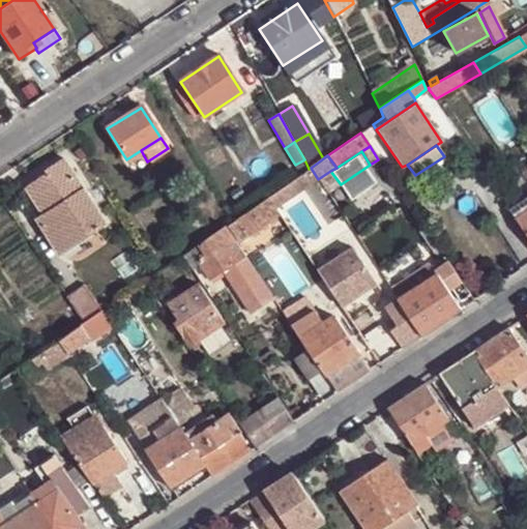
[(82,190),(63,159),(46,171),(47,174),(25,187),(42,215),(82,190)]
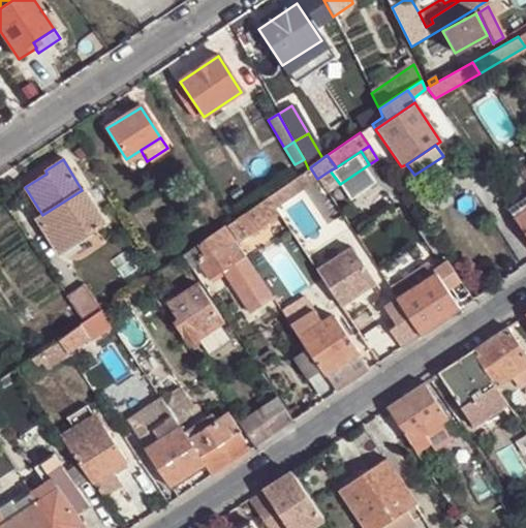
[(308,168),(304,159),(295,164),(300,174),(308,168)]
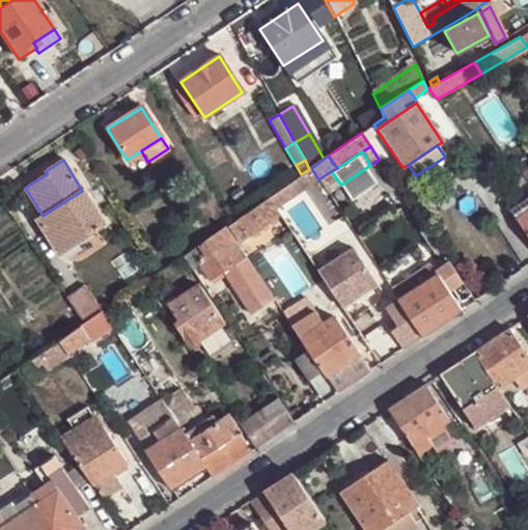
[(301,174),(288,184),(297,196),(320,182),(318,179),(311,168),(309,169),(301,174)]
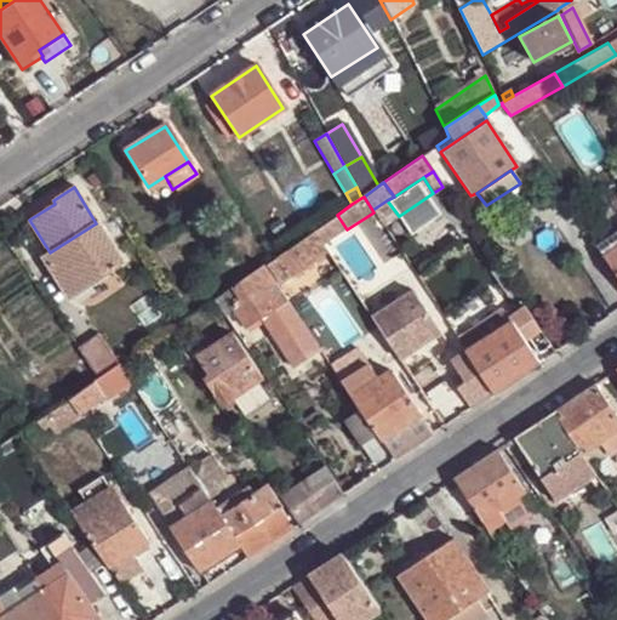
[(373,212),(383,226),(399,216),(387,200),(372,210),(373,212)]
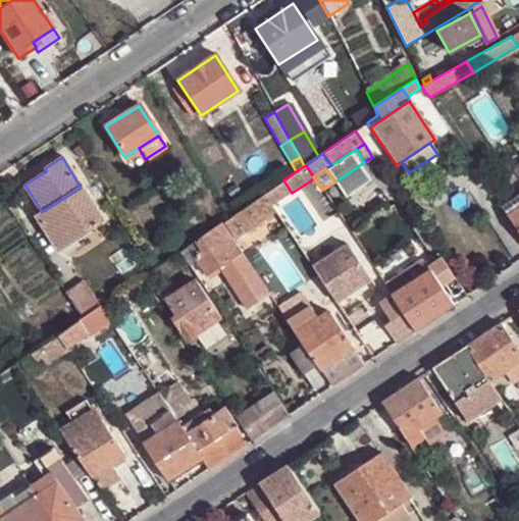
[(263,195),(271,207),(292,193),(283,180),(263,195)]
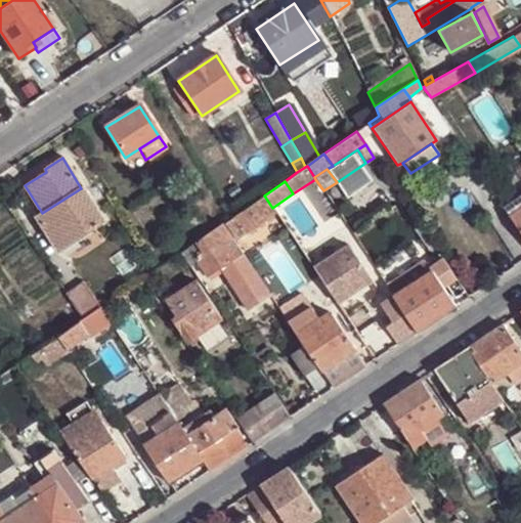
[(104,223),(81,188),(42,213),(34,218),(55,255),(104,223)]
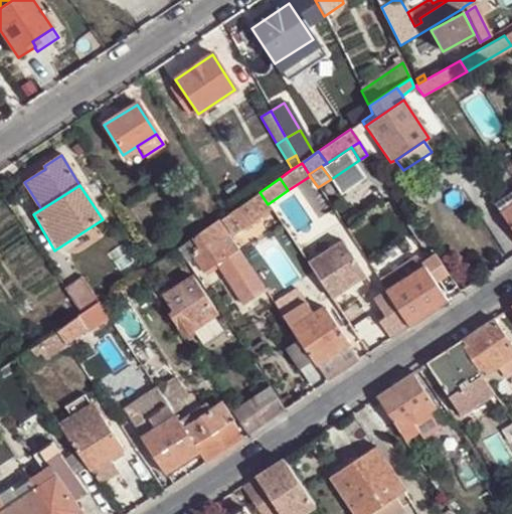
[(511,190),(494,203),(500,212),(511,203),(511,190)]
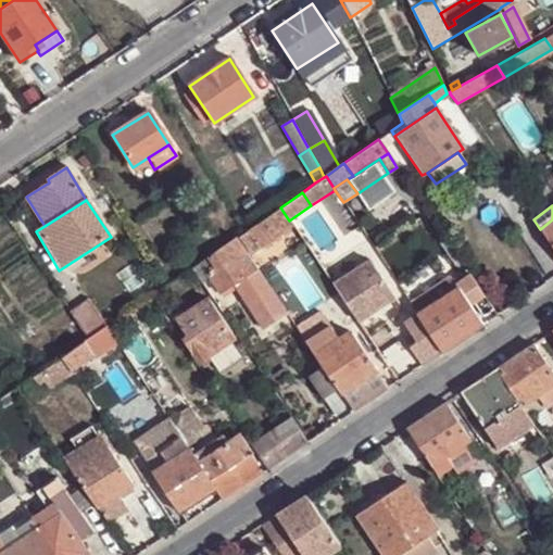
[(289,221),(280,207),(246,230),(237,237),(249,253),(291,224),(289,221)]
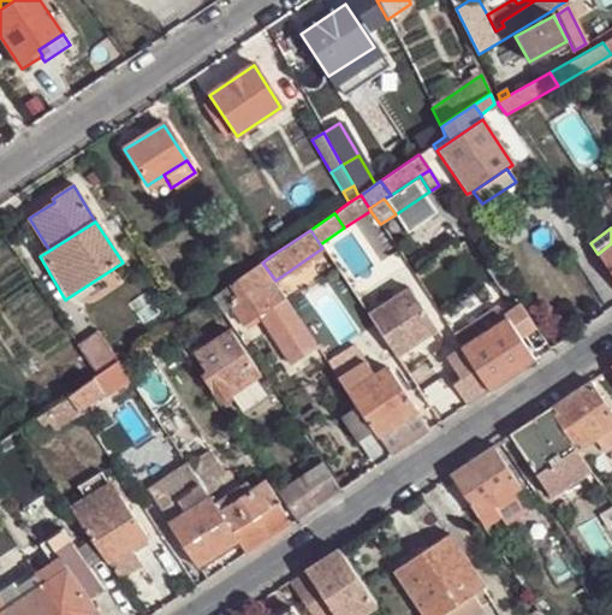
[(611,276),(611,243),(598,254),(611,276)]
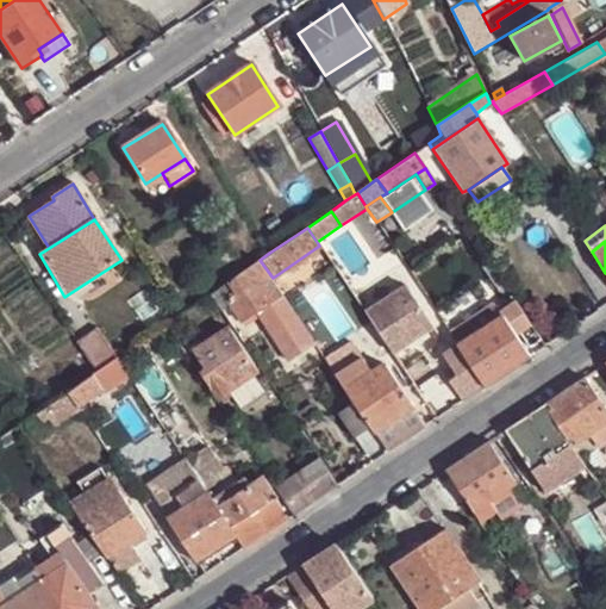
[(272,329),(294,315),(258,260),(218,289),(225,298),(256,279),(272,302),(260,310),(272,329)]
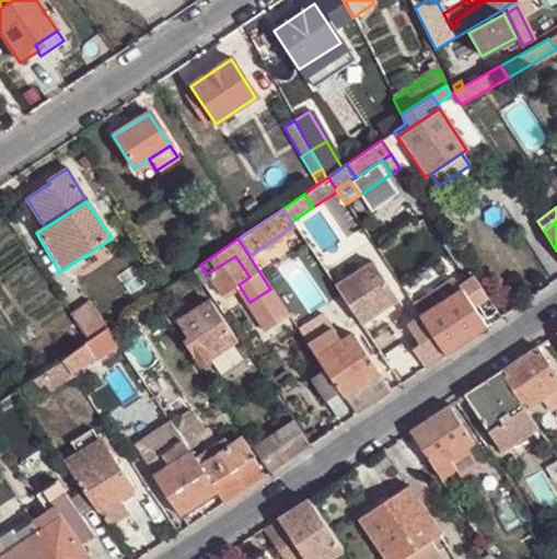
[(250,277),(235,256),(207,274),(210,279),(220,295),(233,287),(239,284),(250,277)]
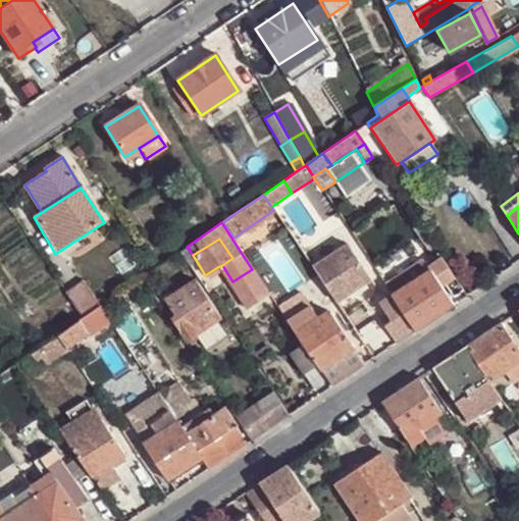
[(346,245),(312,267),(335,303),(369,280),(346,245)]
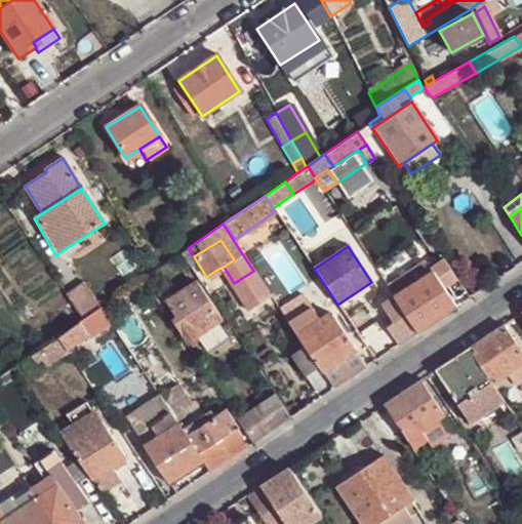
[(179,254),(189,267),(197,262),(194,256),(188,248),(179,254)]
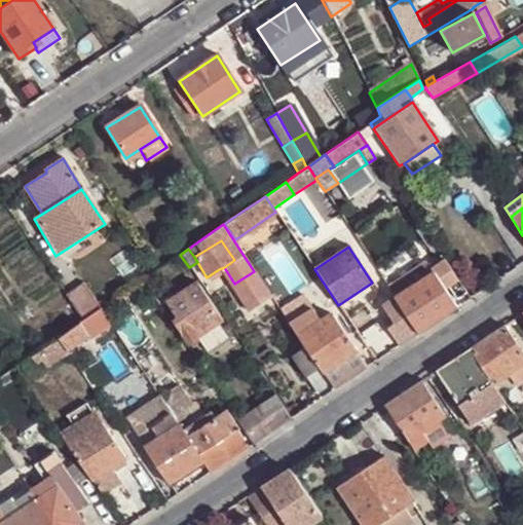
[(443,259),(428,268),(433,274),(433,273),(444,289),(448,287),(456,280),(443,259)]
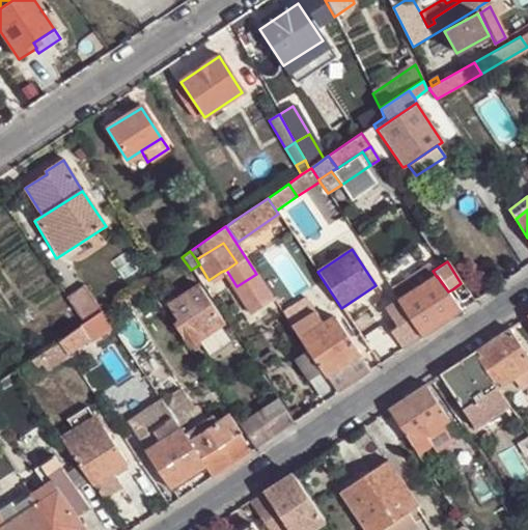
[(428,265),(391,289),(397,299),(398,301),(437,277),(433,271),(428,265)]
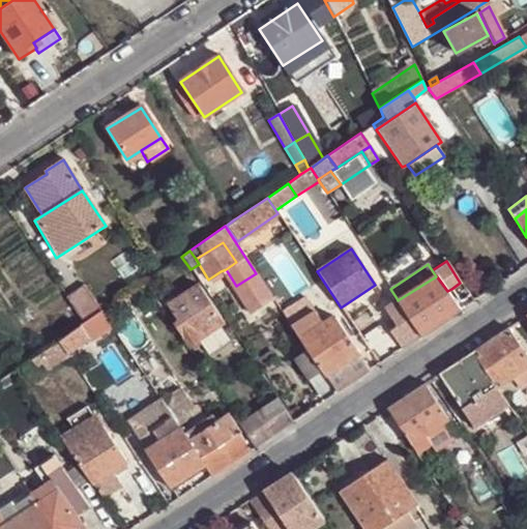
[(226,269),(221,271),(250,315),(274,299),(256,273),(236,286),(226,269)]
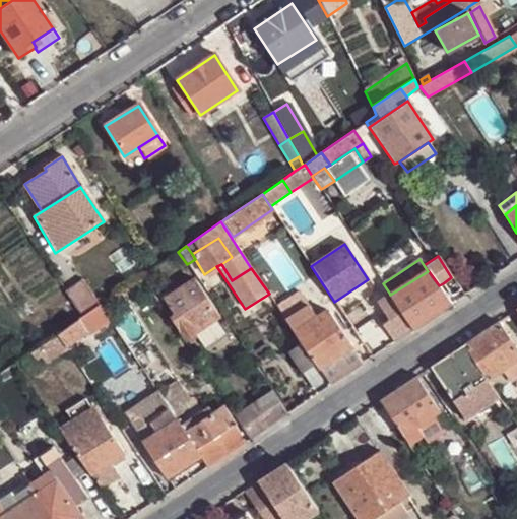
[(412,329),(451,304),(447,299),(439,285),(428,270),(428,271),(390,295),(401,313),(412,329)]
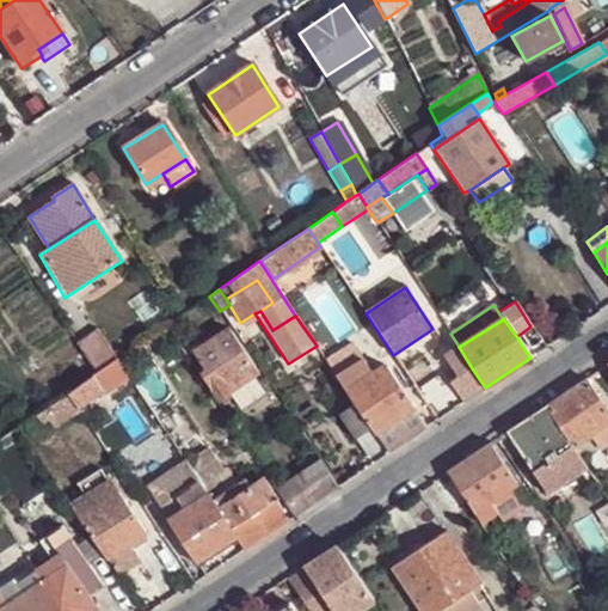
[(227,329),(192,352),(206,372),(201,374),(222,407),(226,404),(228,408),(264,385),(227,329)]
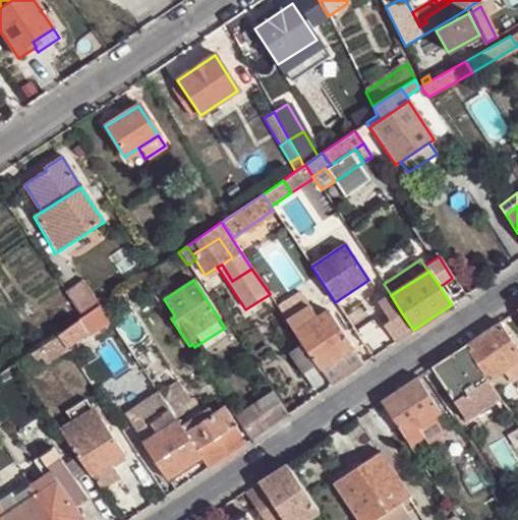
[(372,287),(368,280),(335,302),(339,308),(343,306),(372,287)]
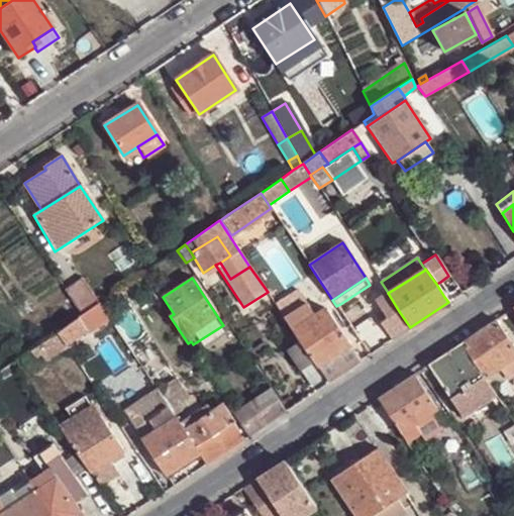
[(80,316),(97,305),(81,280),(64,292),(80,316)]
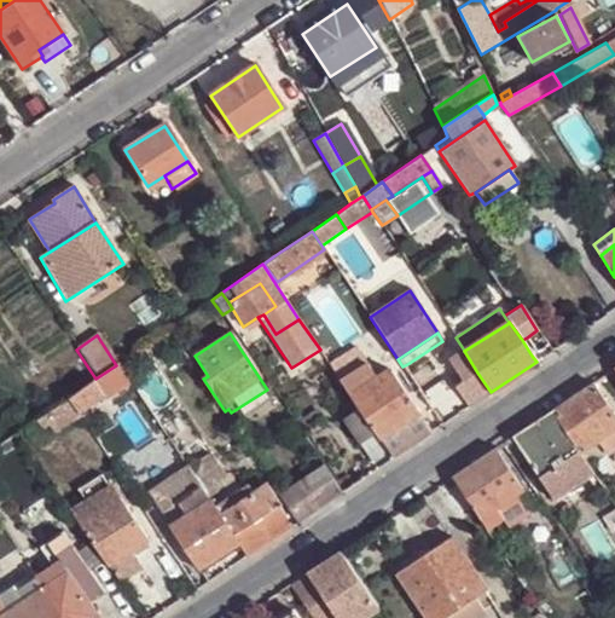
[(462,382),(477,373),(464,351),(463,348),(447,359),(457,376),(448,381),(453,388),(462,382)]
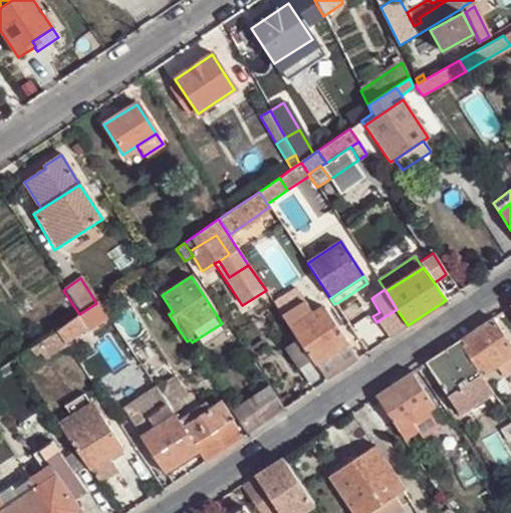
[(346,341),(324,307),(313,314),(304,301),(282,316),(297,339),(314,363),(346,341)]
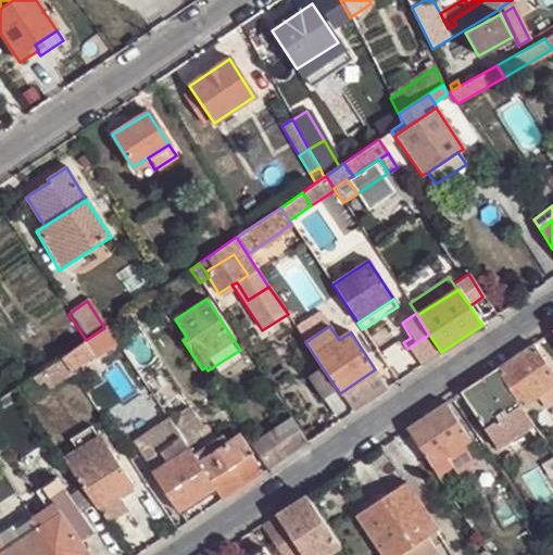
[(372,333),(366,327),(362,329),(366,337),(372,333)]
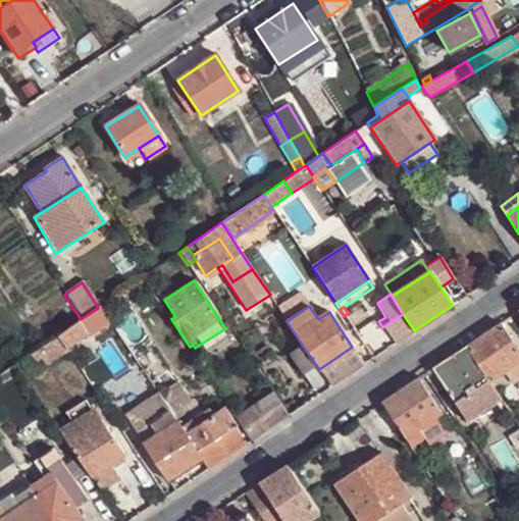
[(78,322),(86,334),(89,336),(108,324),(98,308),(81,319),(78,322)]
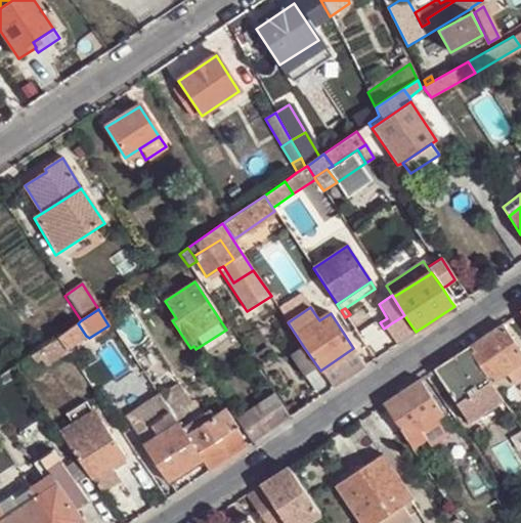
[(86,336),(78,323),(56,338),(64,350),(86,336)]
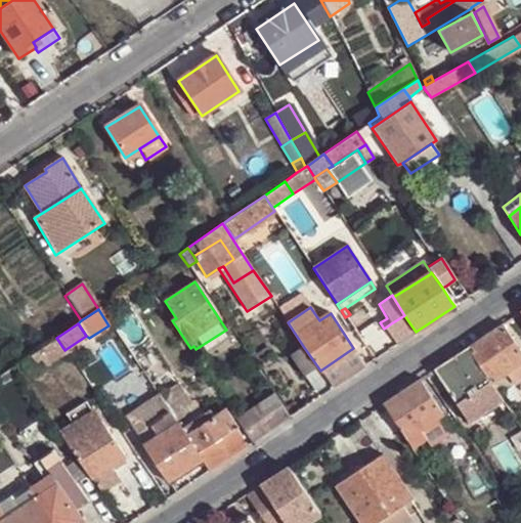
[(469,347),(491,381),(503,374),(510,368),(520,361),(520,351),(504,324),(469,347)]
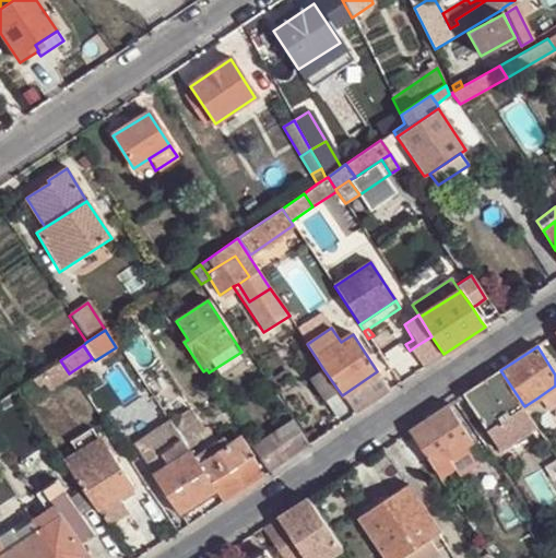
[(60,360),(38,376),(31,380),(36,389),(44,384),(47,390),(69,375),(69,374),(60,360)]
